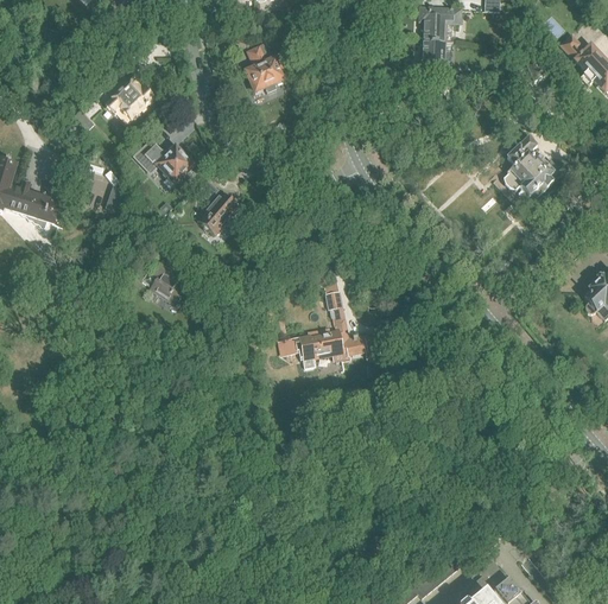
[(119,0),(121,11),(137,7),(134,0),(119,0)]
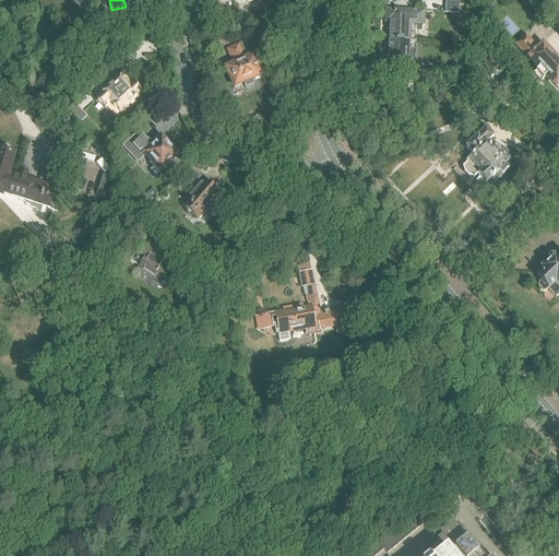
[(460,11),(460,0),(444,0),(444,11),(460,11)]
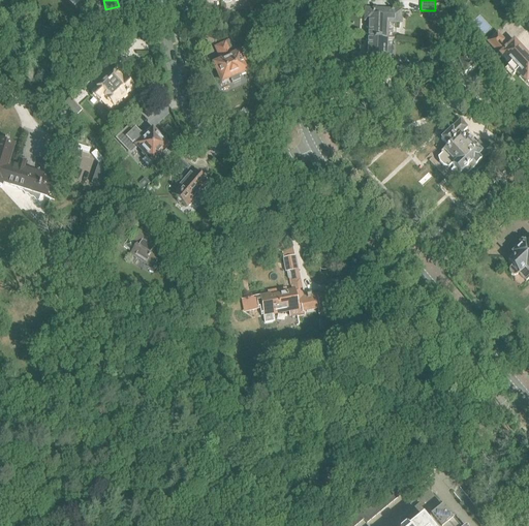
[(368,35),(387,36),(387,19),(401,20),(401,8),(366,7),(365,19),(368,19),(368,35)]
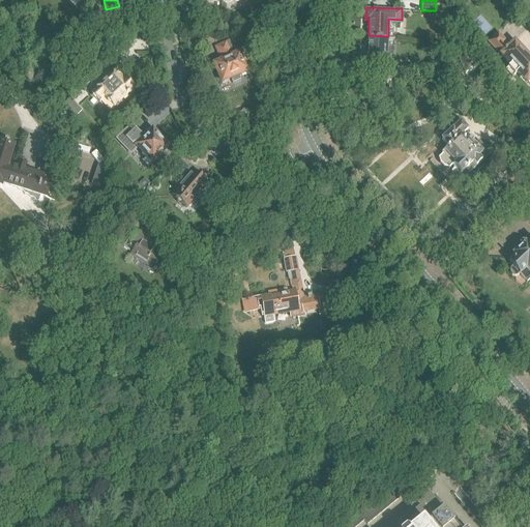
[(12,32),(25,22),(19,16),(7,26),(12,32)]
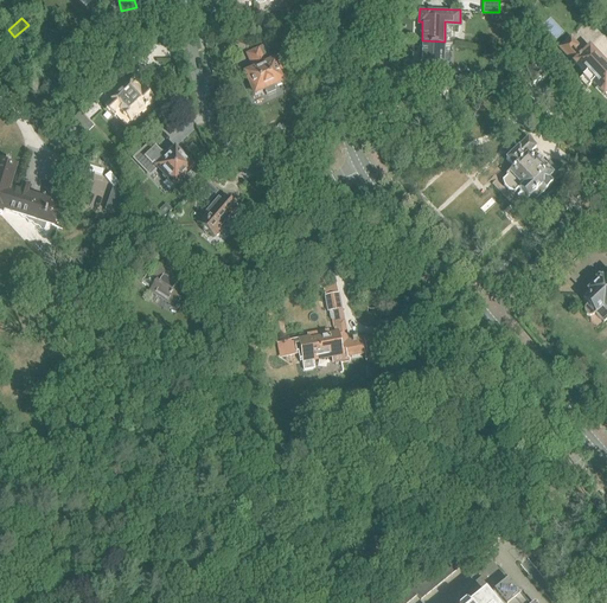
[(259,31),(260,40),(273,39),(272,30),(259,31)]
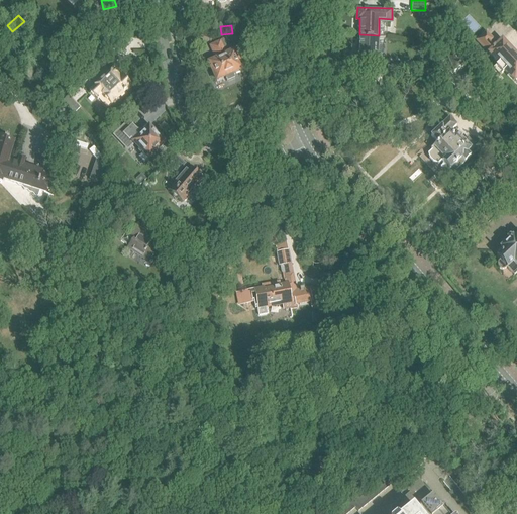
[(516,56),(502,39),(497,43),(493,39),(493,38),(486,30),(477,39),(498,61),(489,71),(495,77),(505,69),(516,81),(516,56)]
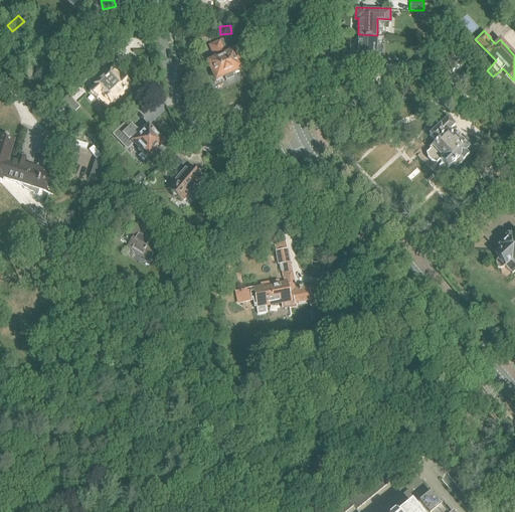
[(376,51),(377,35),(358,34),(357,50),(345,50),(345,61),(378,62),(379,51),(376,51)]
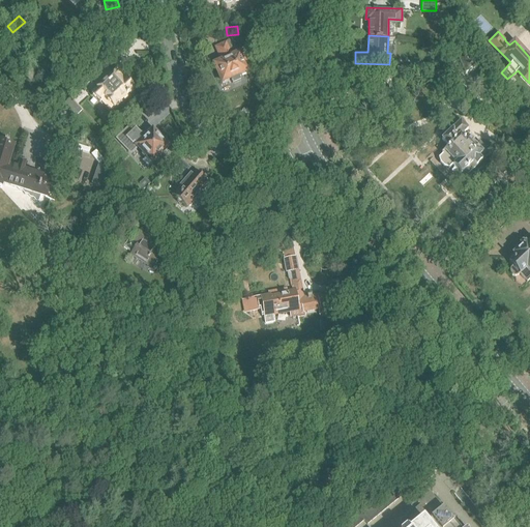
[(241,77),(238,72),(247,68),(245,64),(246,63),(245,61),(244,60),(237,47),(233,49),(229,38),(215,45),(222,59),(214,62),(219,72),(218,74),(219,78),(222,78),(223,80),(231,76),(233,81),(234,81),(240,78),(241,77)]
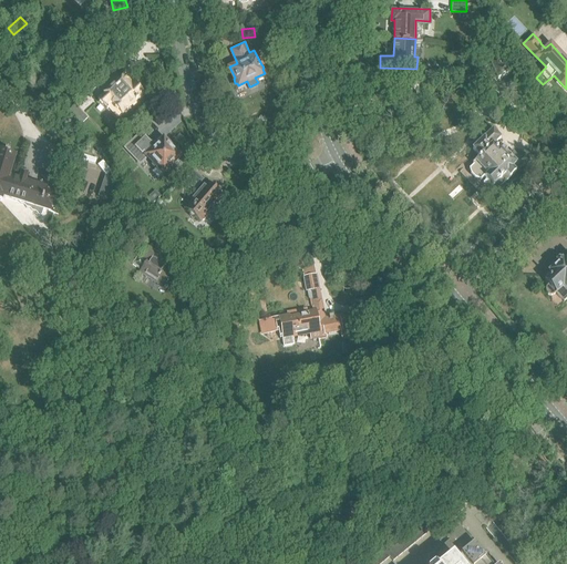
[(485,81),(497,75),(497,77),(508,72),(502,58),(491,62),(480,68),(485,81)]
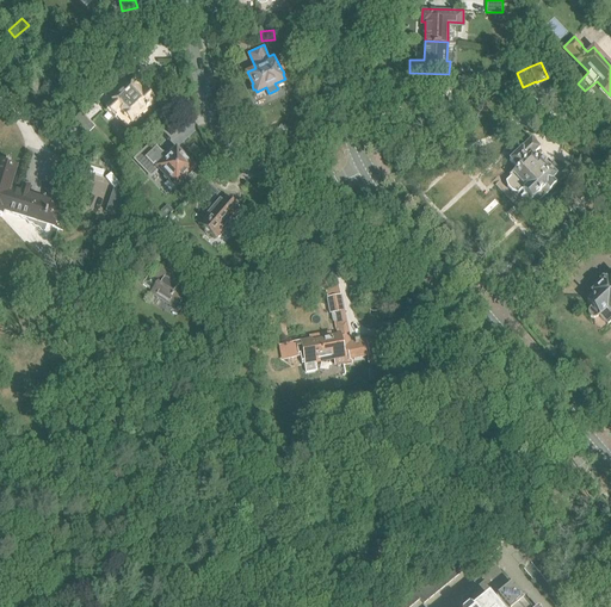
[(130,119),(153,99),(142,87),(140,91),(136,87),(137,86),(133,80),(124,88),(123,87),(102,109),(106,113),(117,104),(121,109),(130,119)]
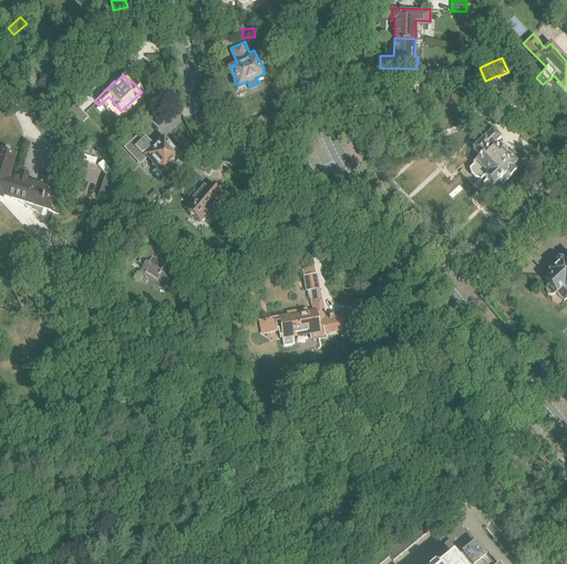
[(477,75),(470,80),(473,88),(482,84),(477,75)]
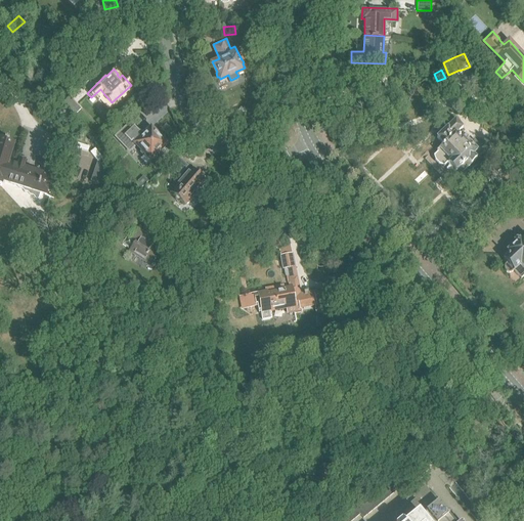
[(58,100),(73,116),(81,109),(69,95),(67,97),(63,95),(58,100)]
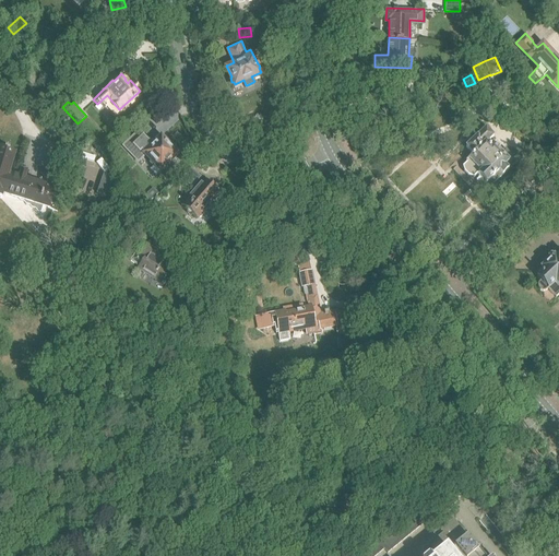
[(518,160),(507,148),(506,146),(501,151),(498,146),(500,144),(496,140),(494,142),(489,138),(494,134),(487,127),(476,137),(475,135),(472,137),(471,138),(470,142),(467,145),(474,153),(470,157),(466,160),(467,161),(463,165),(464,169),(468,174),(474,176),(480,169),(482,170),(479,173),(487,180),(490,177),(494,181),(518,160)]
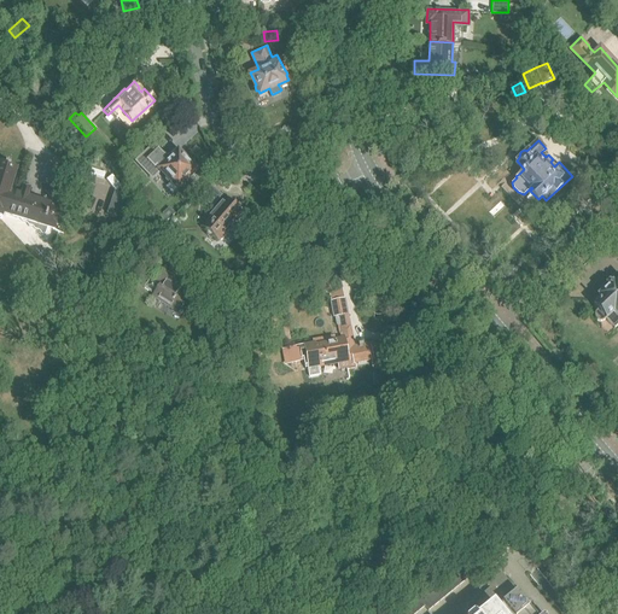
[(151,146),(138,159),(151,174),(158,168),(164,175),(170,180),(176,187),(196,169),(179,150),(172,156),(165,156),(158,148),(156,151),(151,146)]
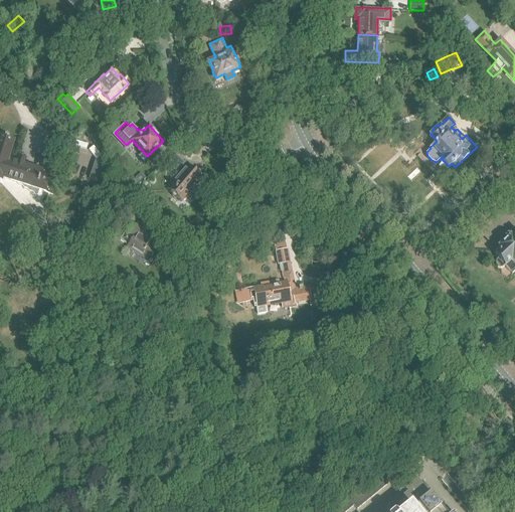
[(9,158),(14,139),(0,134),(0,178),(2,179),(3,177),(15,180),(18,183),(21,184),(24,186),(27,187),(29,190),(32,190),(34,193),(38,194),(40,188),(45,190),(51,170),(24,162),(26,156),(19,154),(17,161),(9,158)]
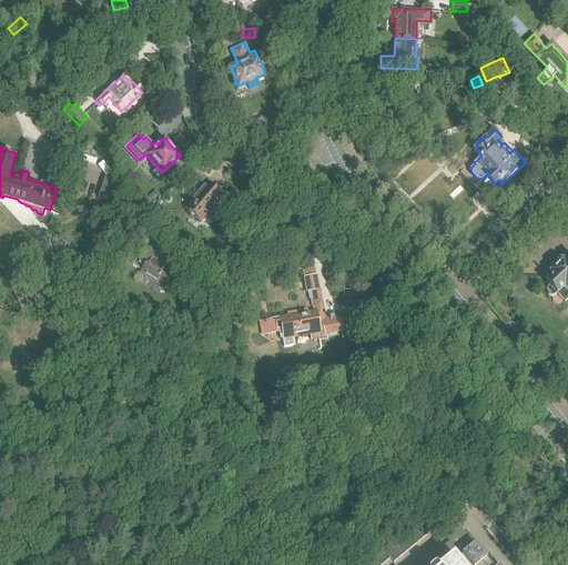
[(193,190),(196,187),(204,178),(192,168),(181,180),(193,190)]
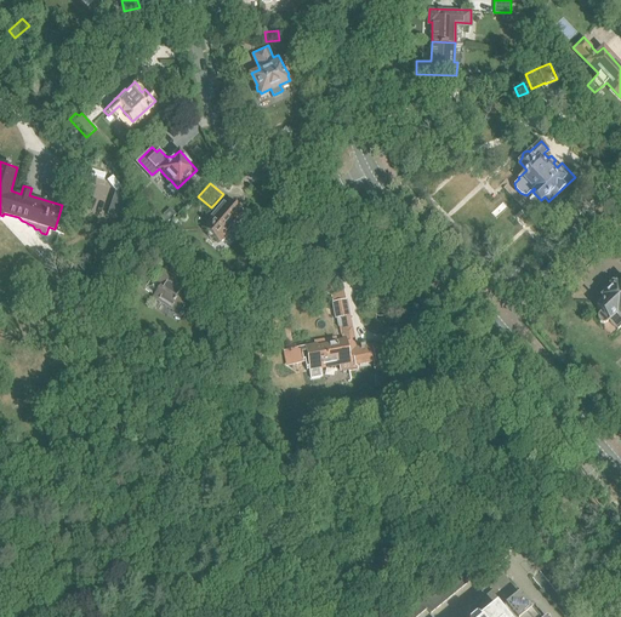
[(107,213),(121,218),(129,195),(114,190),(107,213)]
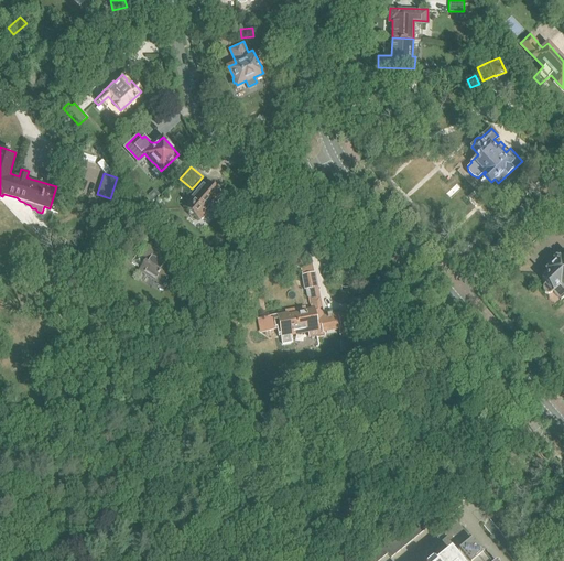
[(215,200),(220,194),(219,194),(221,192),(219,191),(215,187),(206,180),(184,205),(199,218),(201,216),(206,211),(215,200)]
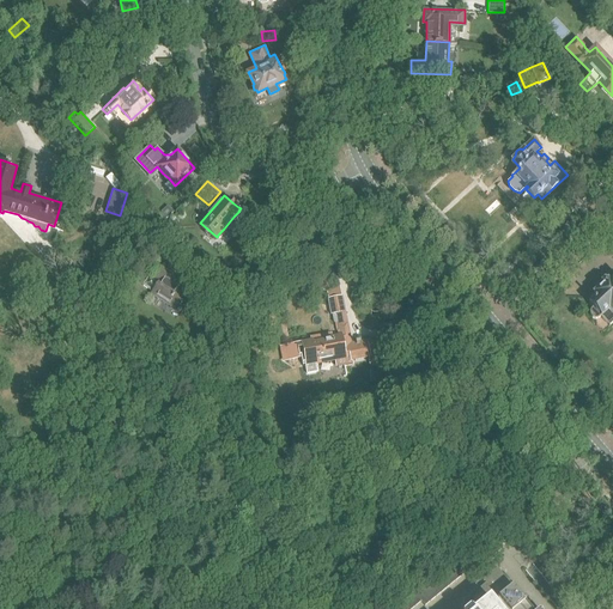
[(137,209),(121,226),(132,235),(139,227),(137,225),(139,223),(141,224),(146,219),(137,209)]
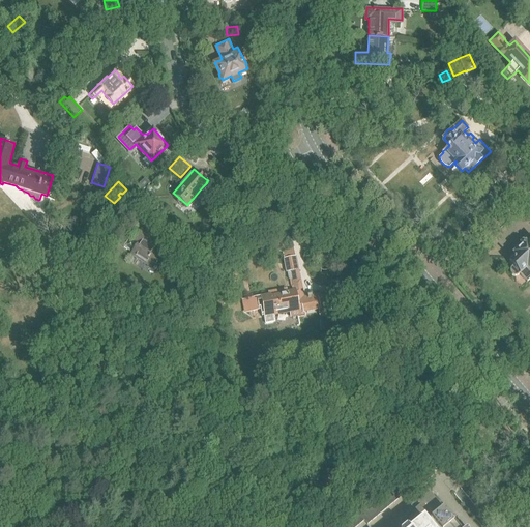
[(260,216),(253,226),(259,231),(267,222),(260,216)]
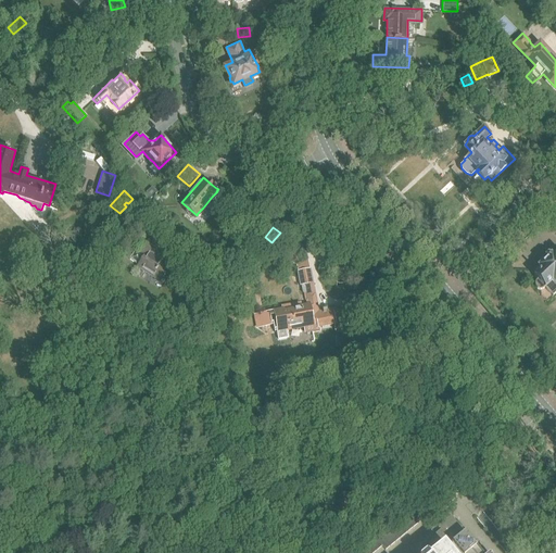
[(138,264),(160,279),(168,267),(160,262),(166,252),(148,239),(139,251),(135,249),(129,256),(139,263),(138,264)]
